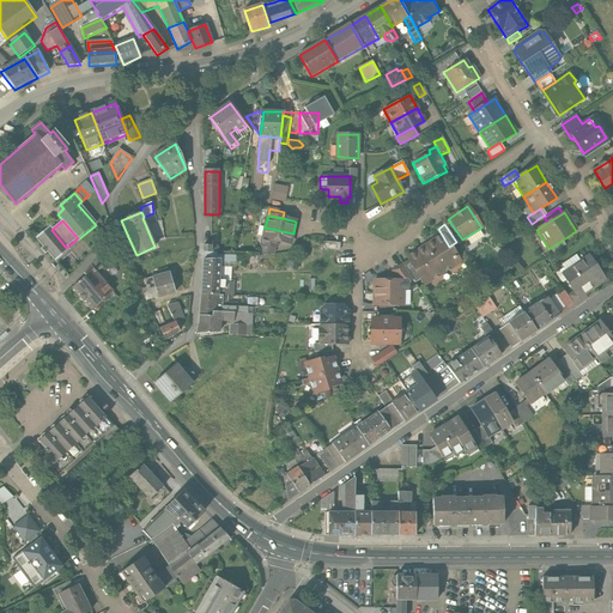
[(49,228),(36,238),(43,248),(41,250),(44,255),(48,253),(54,261),(68,249),(66,248),(52,230),(49,228)]
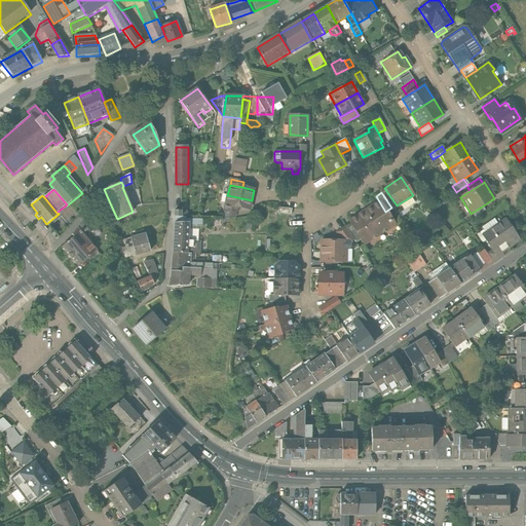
[(249,211),(252,200),(227,195),(225,205),(237,208),(249,211)]
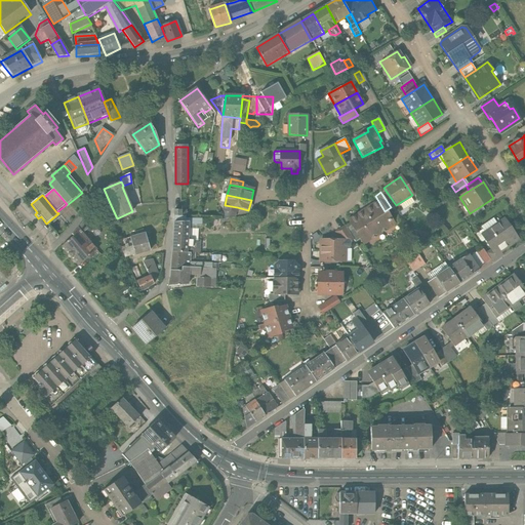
[(378,201),(364,211),(378,233),(394,224),(385,211),(378,201)]
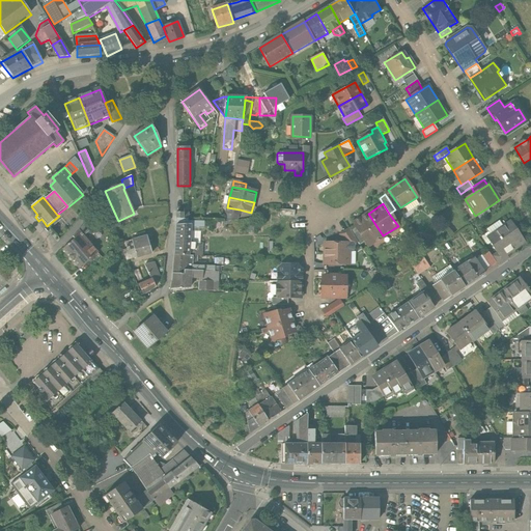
[(104,212),(106,216),(110,224),(118,221),(112,207),(104,212)]
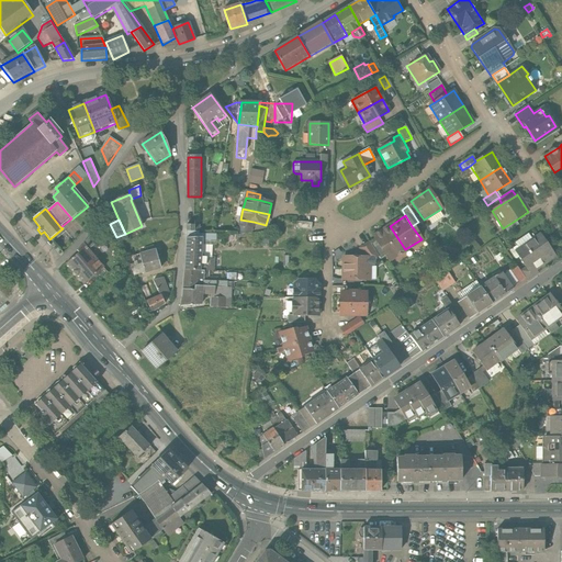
[(251,232),(254,222),(240,220),(238,233),(251,235),(251,232)]
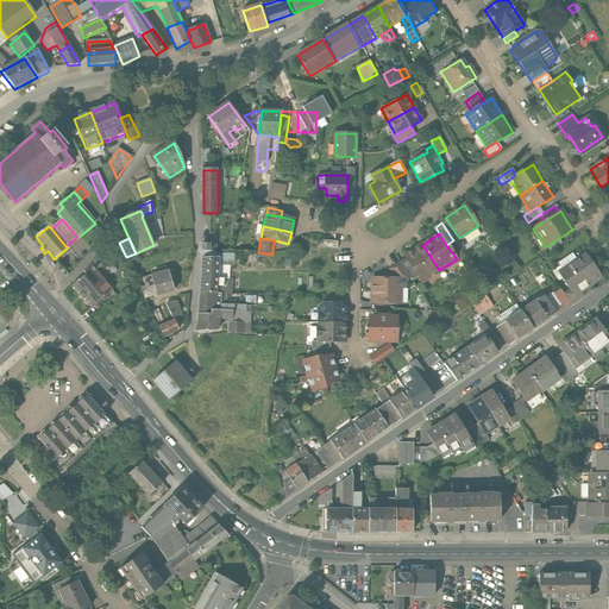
[(562,244),(558,239),(545,248),(548,252),(562,244)]
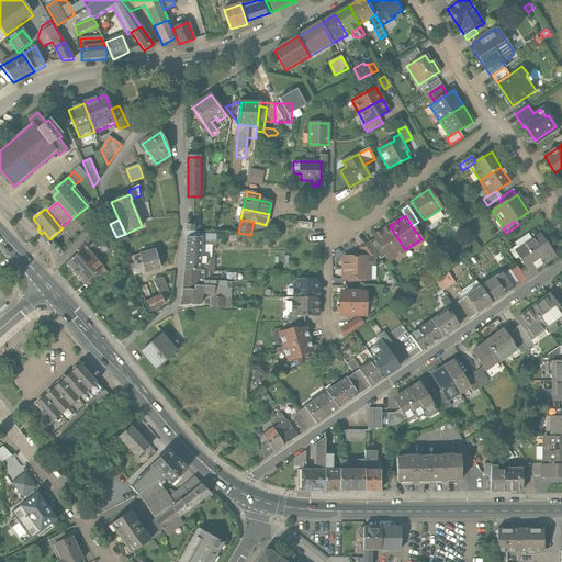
[(405,249),(390,226),(374,236),(378,240),(386,255),(390,260),(405,249)]
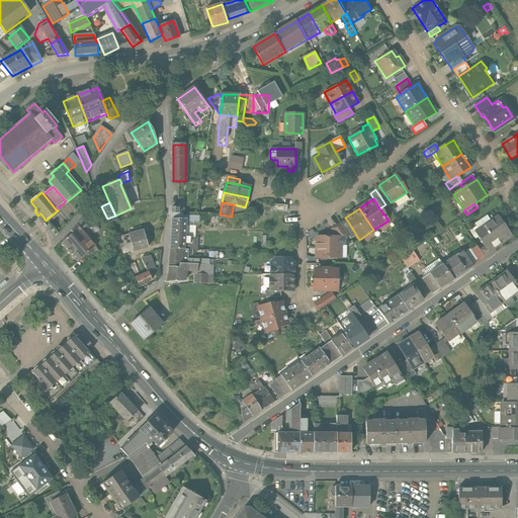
[(107,222),(107,219),(103,210),(96,213),(101,224),(107,222)]
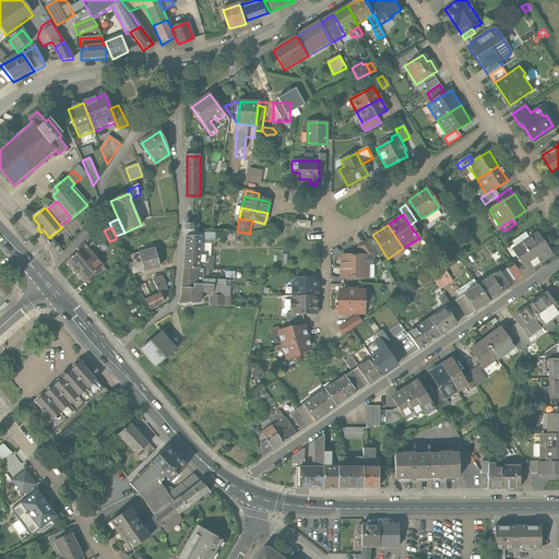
[(522,264),(518,270),(522,276),(524,280),(535,272),(534,269),(554,256),(537,232),(512,249),(522,264)]
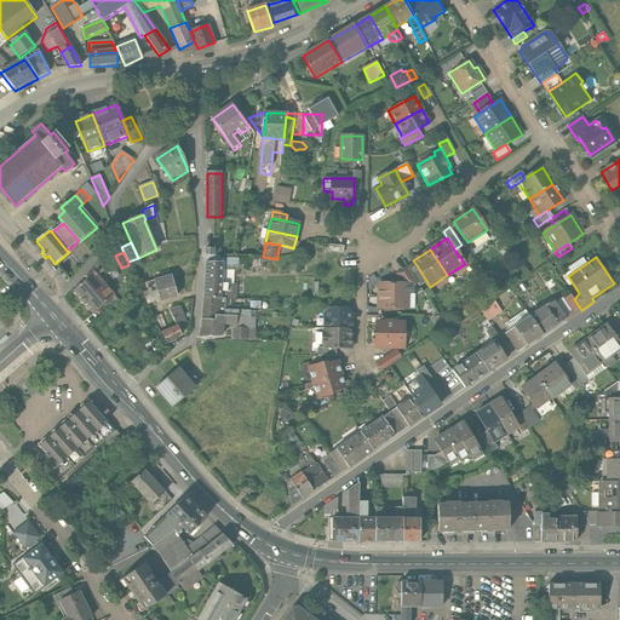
[(206,264),(205,283),(222,285),(224,263),(206,264)]
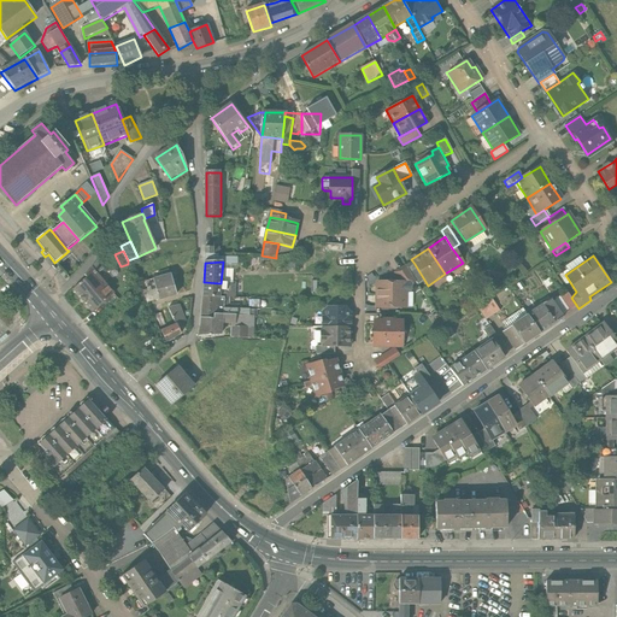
[(98,263),(90,269),(97,276),(104,270),(98,263)]
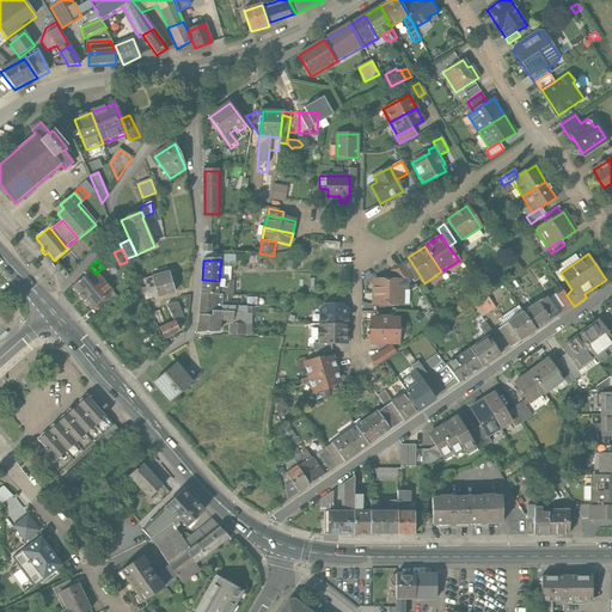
[(415,282),(421,277),(411,262),(404,267),(415,282)]
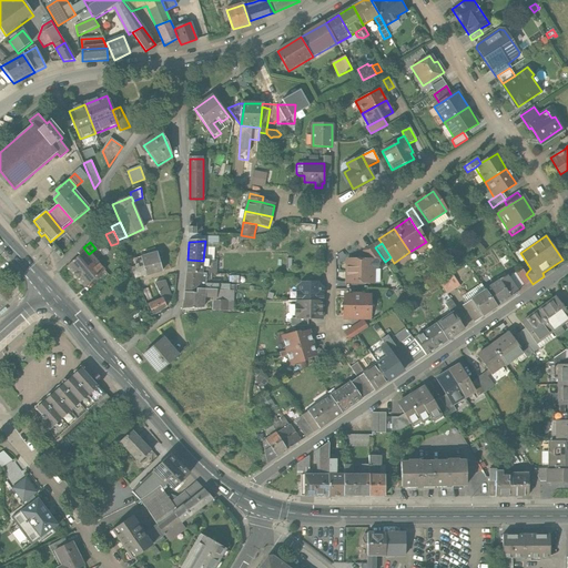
[(361,252),(367,261),(373,261),(375,262),(377,264),(381,260),(372,245),(361,252)]
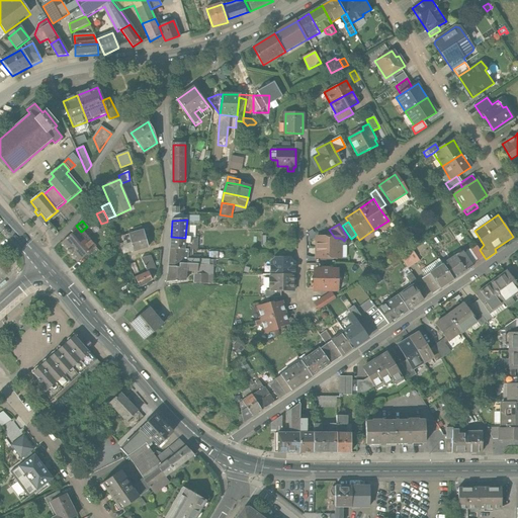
[(71,233),(72,234),(61,244),(76,262),(86,253),(94,247),(81,232),(76,226),(71,233)]
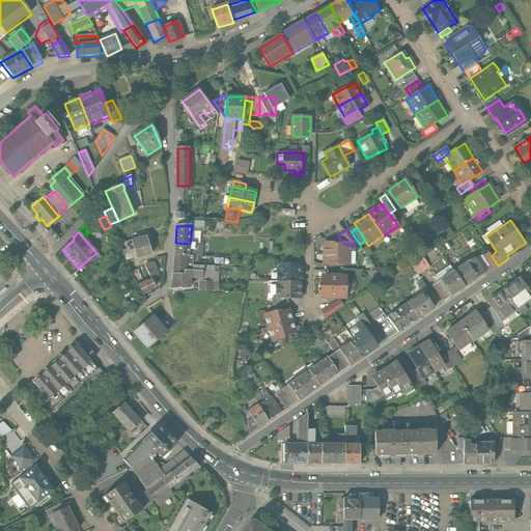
[(147,236),(133,241),(137,257),(138,259),(152,255),(147,236)]
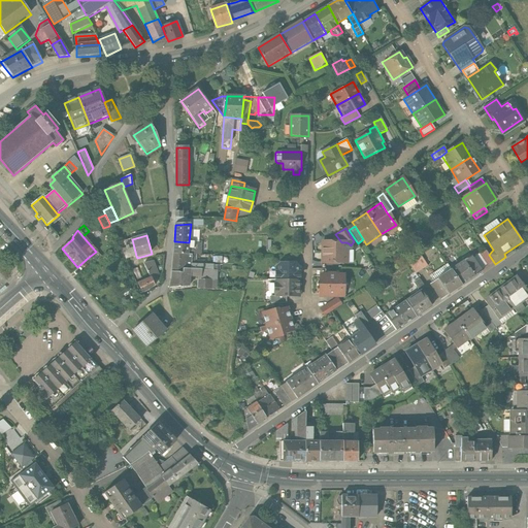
[(428,246),(429,237),(421,235),(419,245),(428,246)]
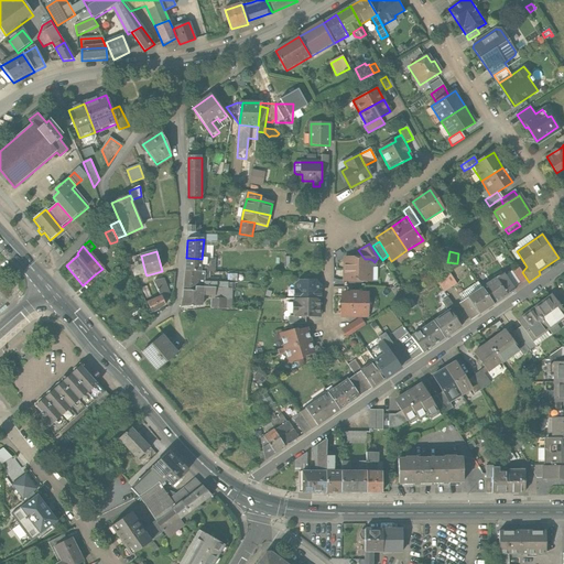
[(134,277),(145,273),(141,256),(133,258),(134,264),(131,266),(134,277)]
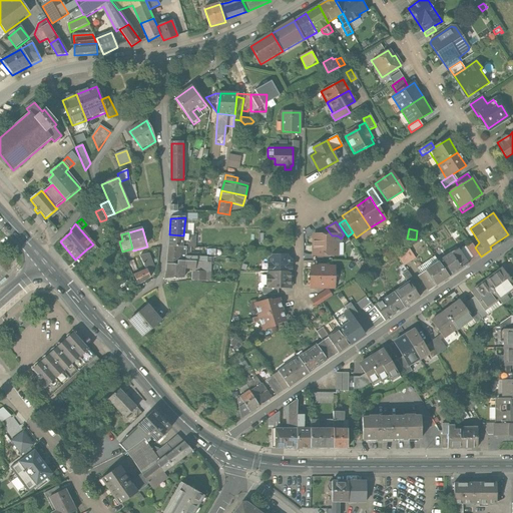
[(182,247),(183,235),(169,234),(168,247),(182,247)]
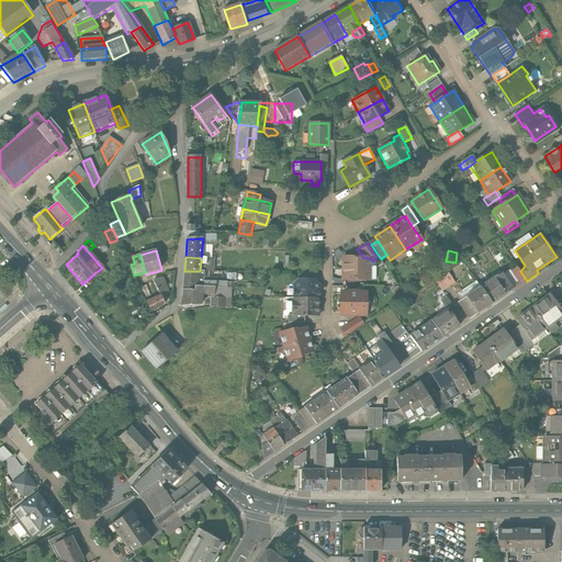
[(214,258),(201,258),(200,271),(204,272),(209,272),(209,270),(211,270),(212,268),(214,268),(214,258)]
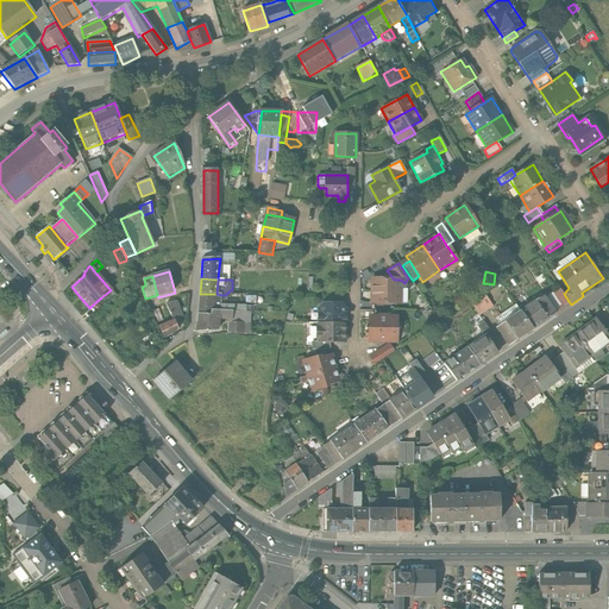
[(370,280),(370,305),(400,305),(400,290),(402,290),(405,288),(405,283),(402,281),(400,280),(394,280),(370,280)]
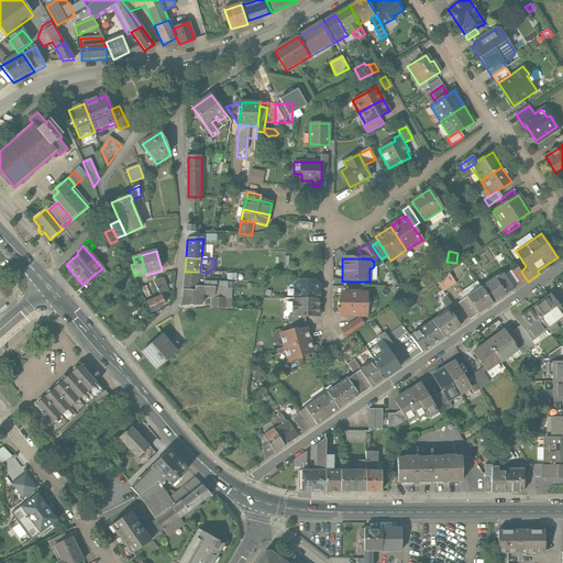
[(518,267),(512,272),(520,283),(526,278),(521,272),(518,267)]
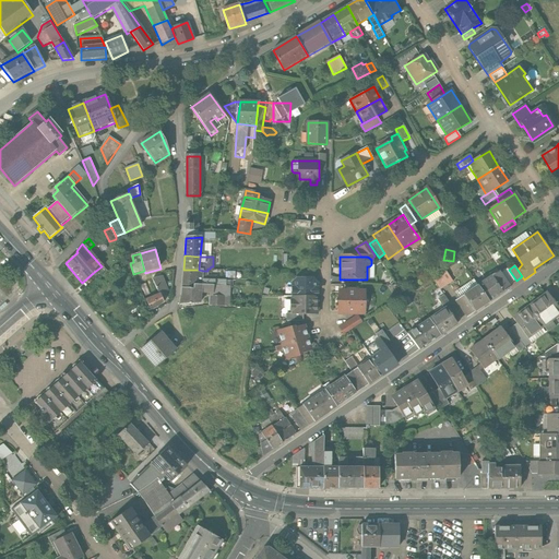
[(106,272),(102,266),(93,273),(98,278),(106,272)]
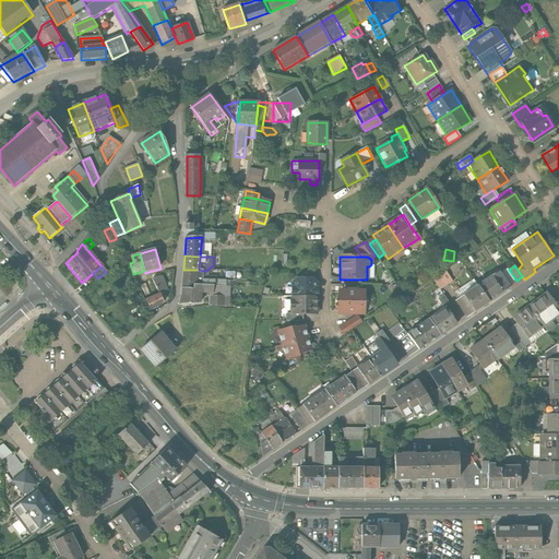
[(509,286),(516,281),(509,270),(508,269),(500,273),(509,286)]
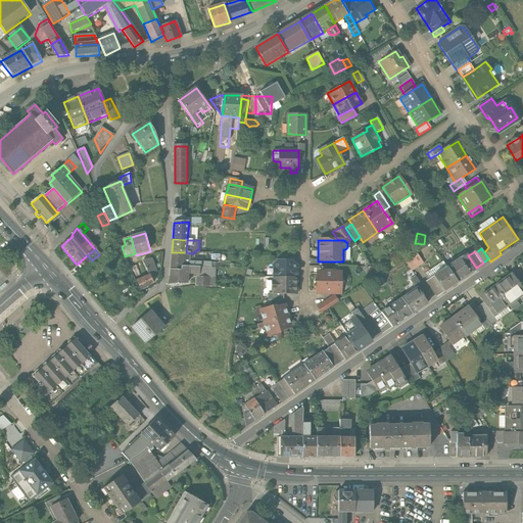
[(190,253),(186,252),(172,252),(171,271),(182,272),(182,268),(189,268),(216,268),(216,263),(189,262),(190,253)]
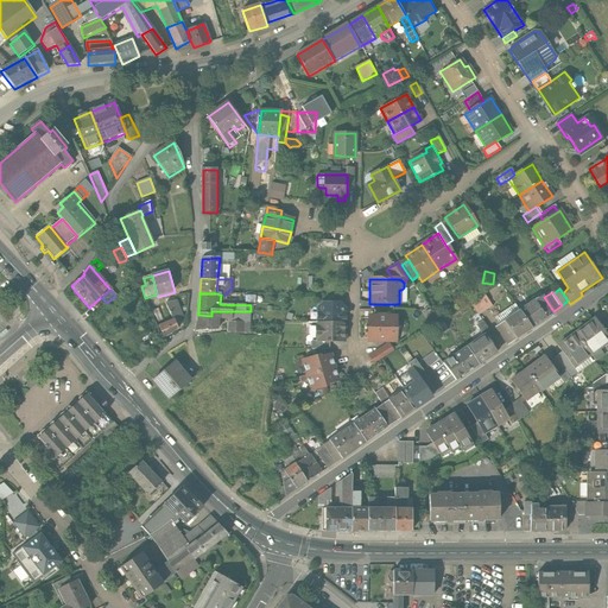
[(469,303),(477,316),(491,306),(482,295),(469,303)]
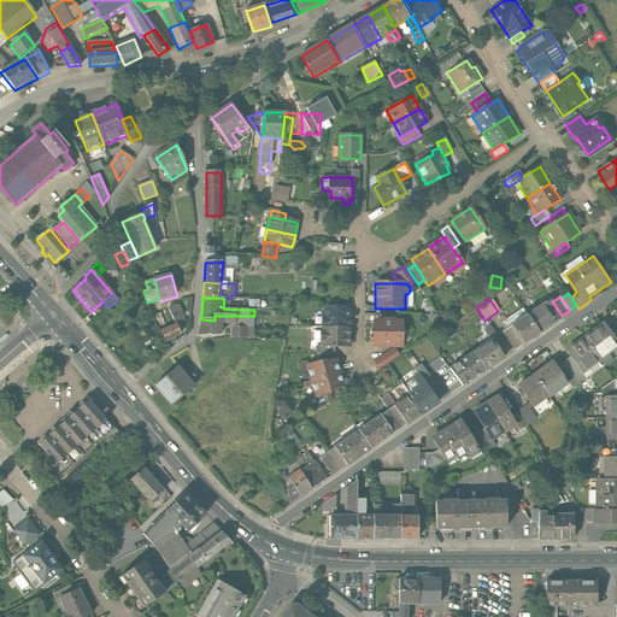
[(563,318),(562,316),(552,301),(551,300),(540,306),(553,324),(563,318)]
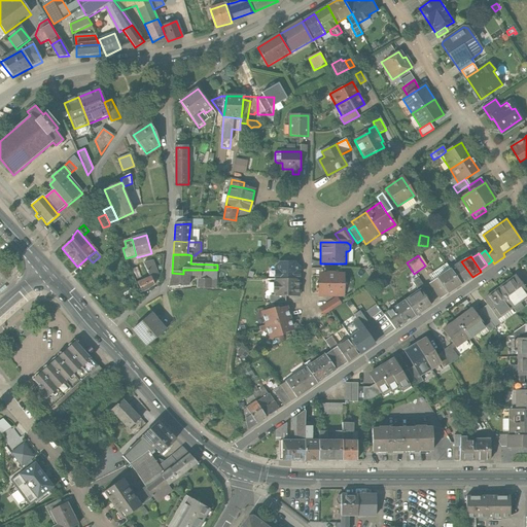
[(153,261),(144,265),(150,279),(152,282),(157,280),(155,276),(160,275),(153,261)]
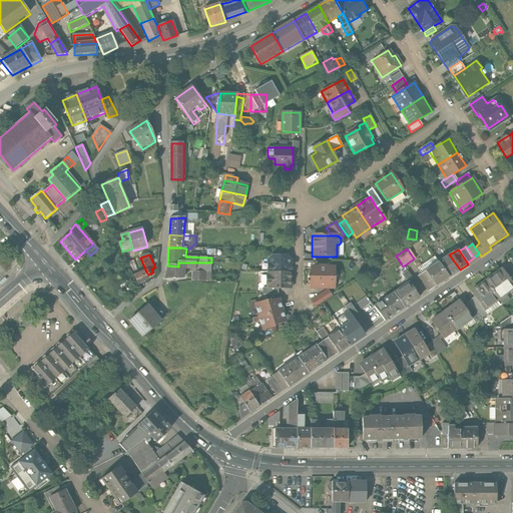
[(449,254),(438,263),(448,278),(460,270),(449,254)]
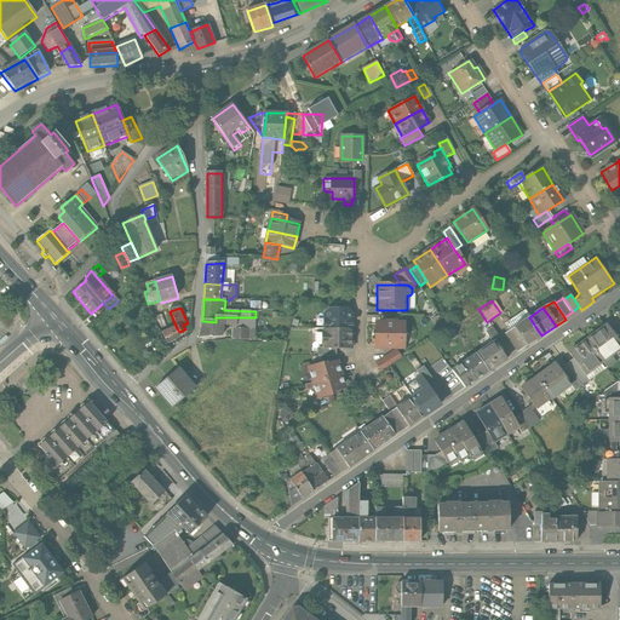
[(325,313),(325,328),(352,328),(354,314),(348,309),(329,309),(325,313)]
